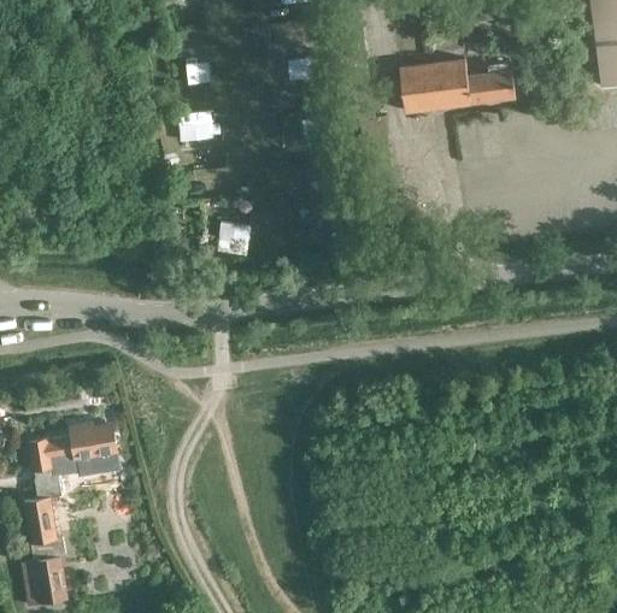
[(616,86),(616,0),(589,0),(600,88),(616,86)]
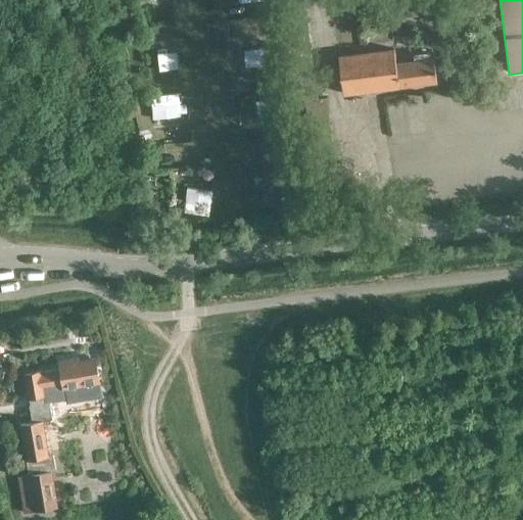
[(344,96),(436,85),(433,60),(429,61),(428,54),(413,56),(414,62),(395,65),(394,52),(339,59),(344,96)]
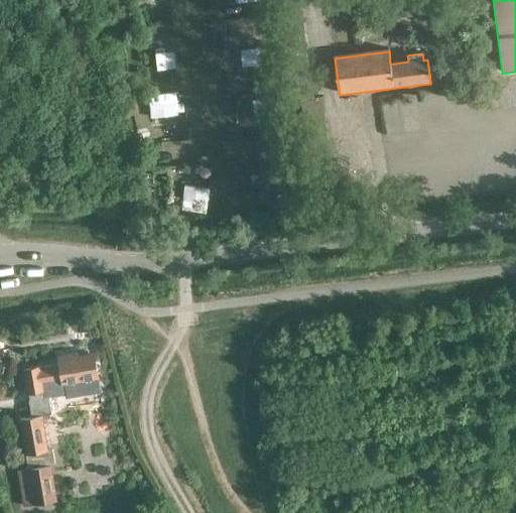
[(63,384),(98,379),(94,355),(78,358),(78,354),(58,358),(59,366),(40,369),(40,368),(23,371),(27,395),(44,392),(43,391),(65,387),(63,384)]
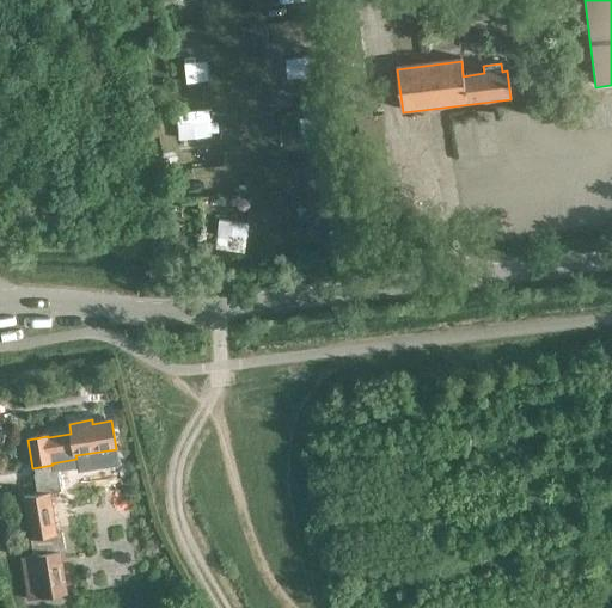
[(50,493),(61,492),(57,472),(34,476),(37,496),(24,498),(31,541),(57,536),(50,493)]
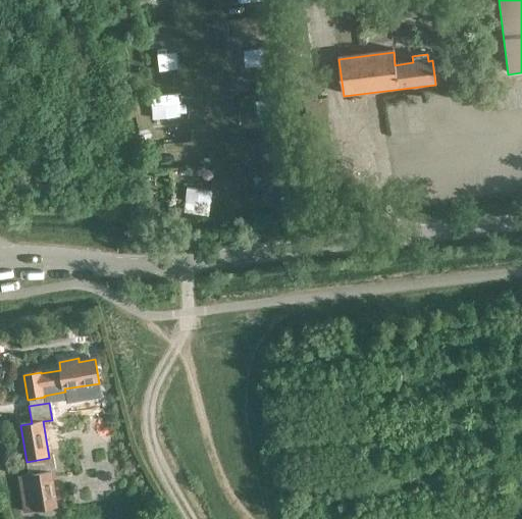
[(25,513),(39,511),(57,508),(51,472),(34,475),(19,476),(25,513)]
